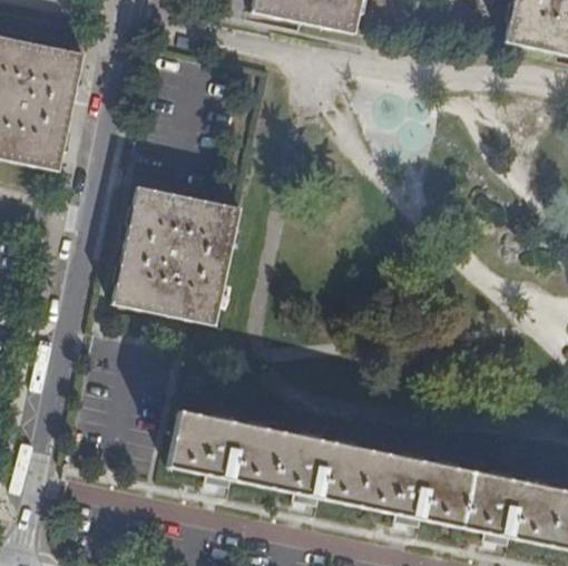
[(353,32),(360,0),(251,0),(250,10),(353,32)]
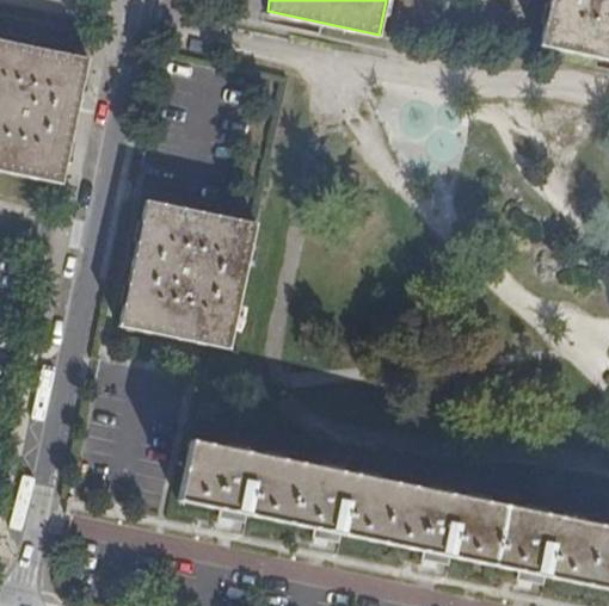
[(608,57),(608,0),(554,0),(546,44),(608,57)]
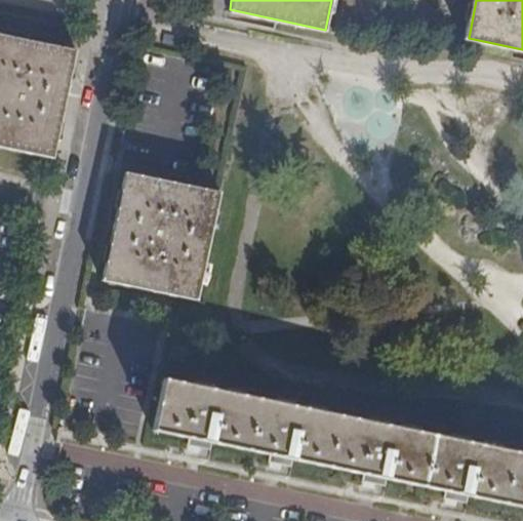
[(71,44),(0,29),(0,144),(53,155),(77,45),(71,44)]
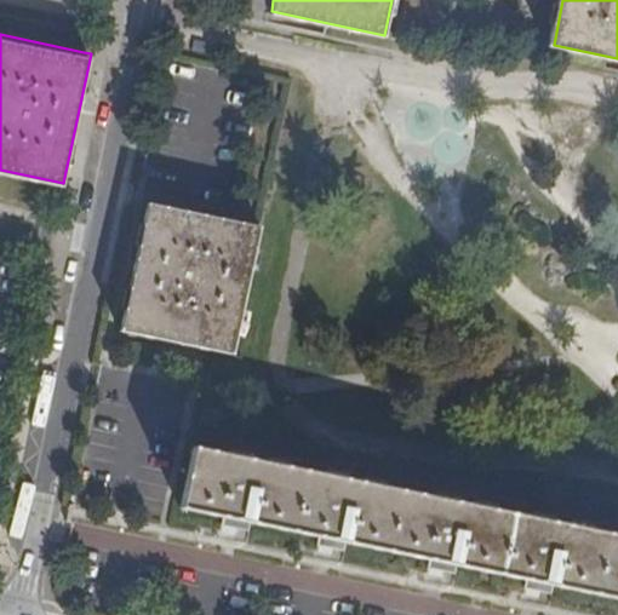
[(262,226),(150,202),(122,327),(234,352),(262,226)]
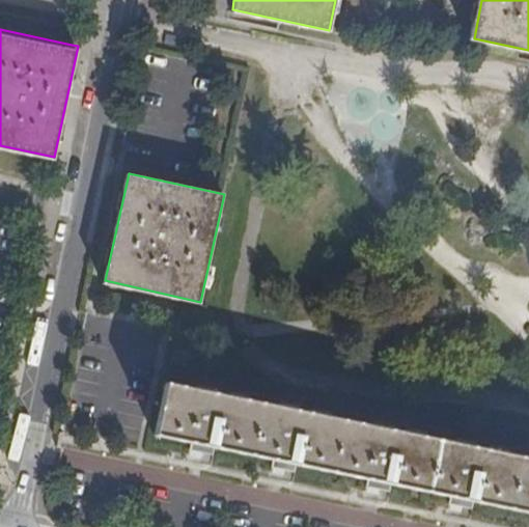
[(528,458),(167,382),(156,436),(193,443),(193,450),(214,454),(214,448),(273,460),(272,467),(296,471),(297,465),(368,479),(367,487),(389,491),(391,484),(450,497),(449,503),(472,508),(473,501),(528,512),(528,458)]
